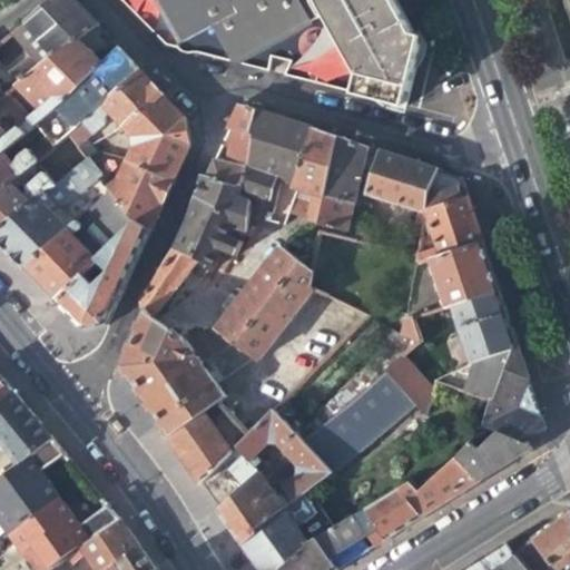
[(39,58),(46,67),(79,40),(97,27),(79,8),(71,0),(49,0),(16,28),(20,33),(29,27),(49,50),(39,58)]
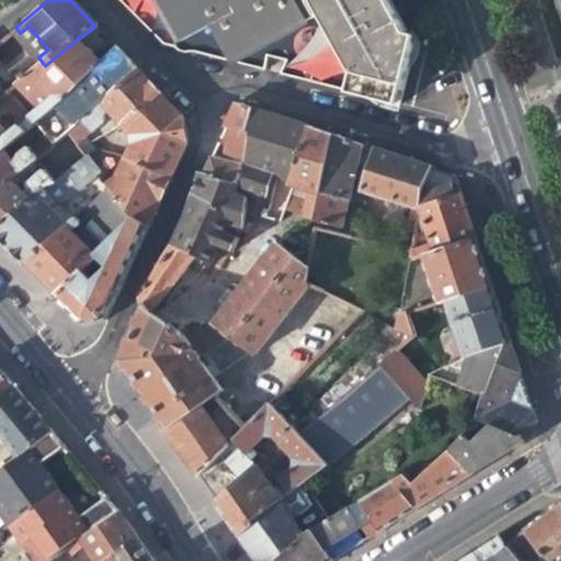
[(116,0),(158,43),(169,47),(241,6),(237,0),(116,0)]
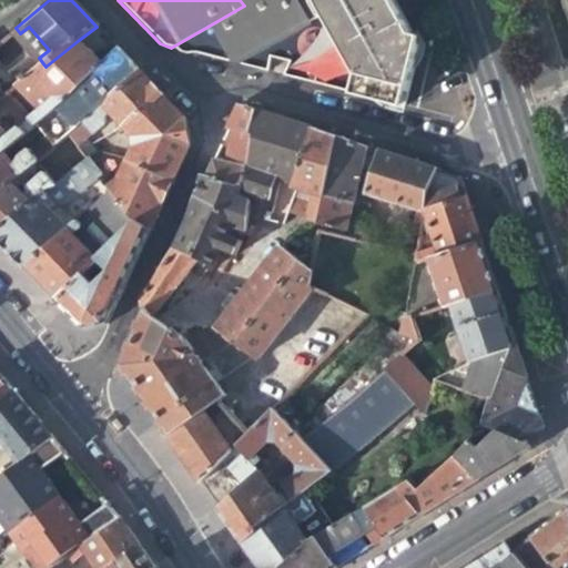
[(364,64),(323,0),(240,0),(244,6),(171,48),(186,53),(357,94),(364,64)]
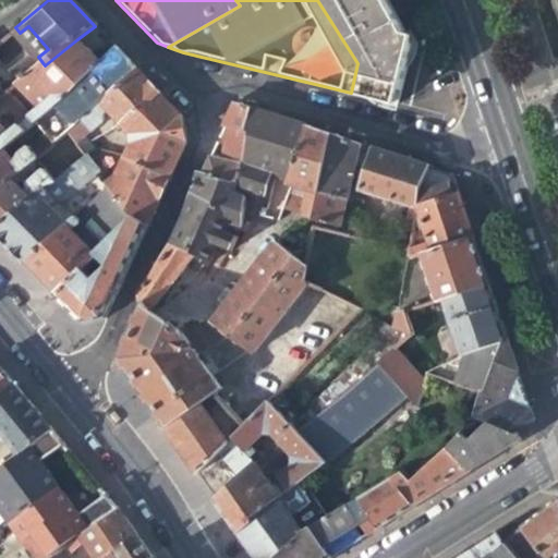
[(410,45),(385,0),(317,0),(358,63),(351,93),(397,105),(410,45)]
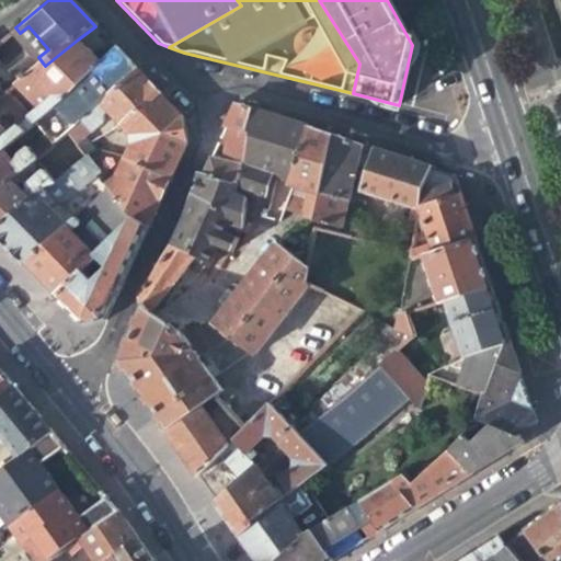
[(88,50),(78,39),(45,66),(19,87),(42,109),(31,118),(39,127),(67,102),(101,65),(88,50)]
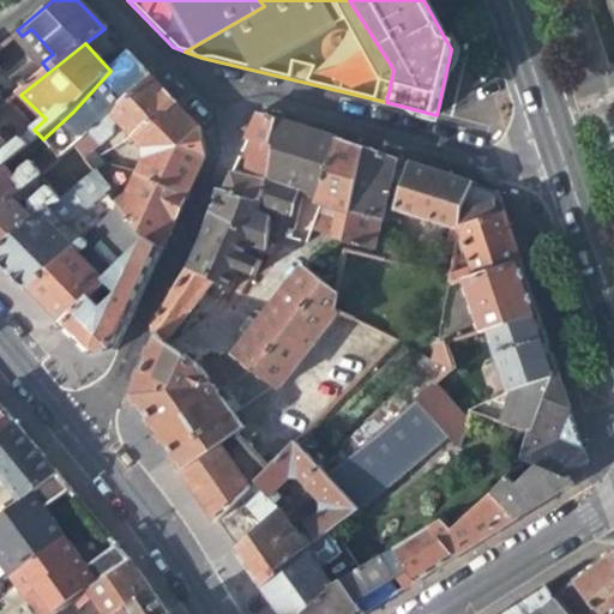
[(73,112),(96,133),(114,118),(131,102),(151,79),(137,64),(126,52),(110,71),(73,112)]
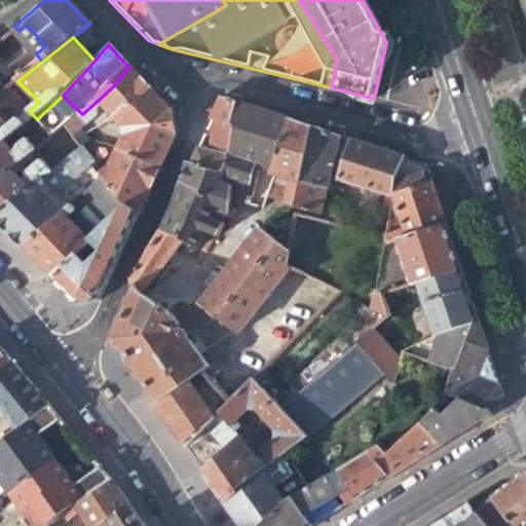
[(104,105),(115,116),(150,89),(135,73),(129,68),(112,87),(98,101),(82,114),(79,116),(66,127),(79,144),(85,139),(80,133),(80,130),(87,124),(88,125),(99,117),(100,109),(103,106),(104,105)]
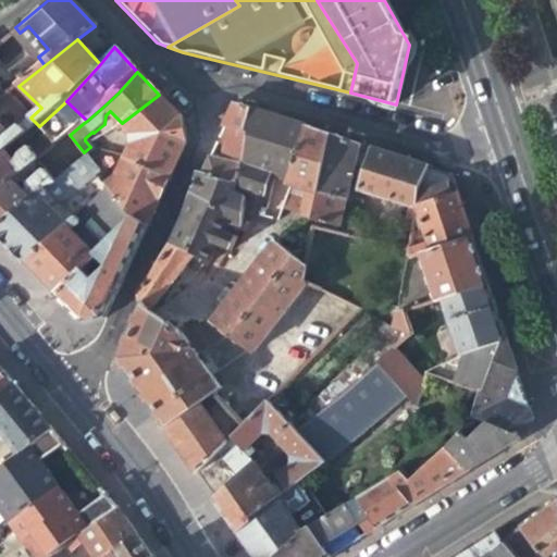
[(14,100),(9,94),(4,97),(0,100),(0,103),(3,108),(14,100)]
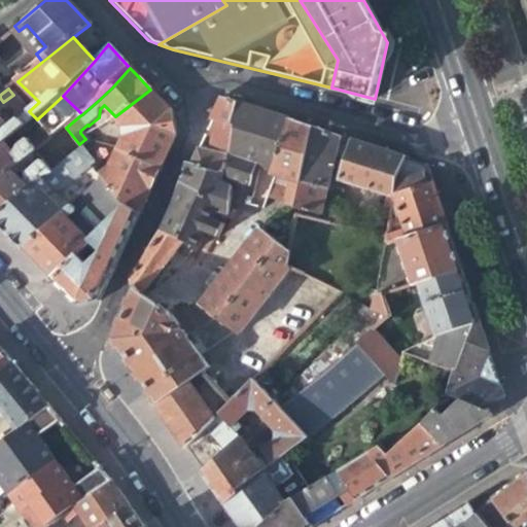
[(126,134),(119,148),(157,171),(166,153),(175,135),(171,111),(150,90),(115,116),(126,128),(128,128),(130,133),(126,134)]
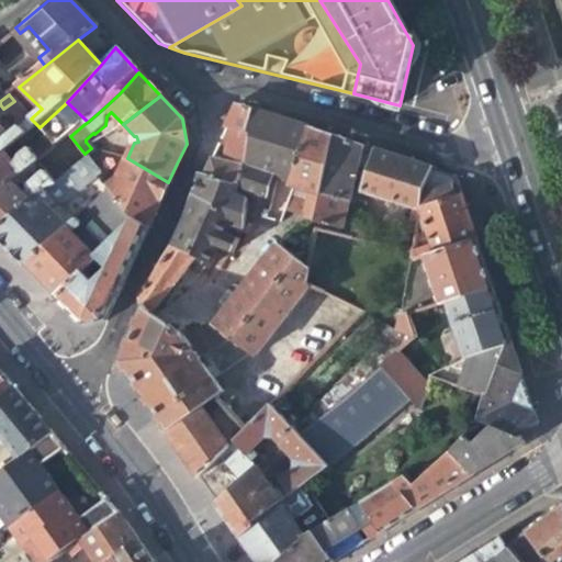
[(234,135),(256,143),(266,116),(249,111),(242,121),(233,134),(234,135)]
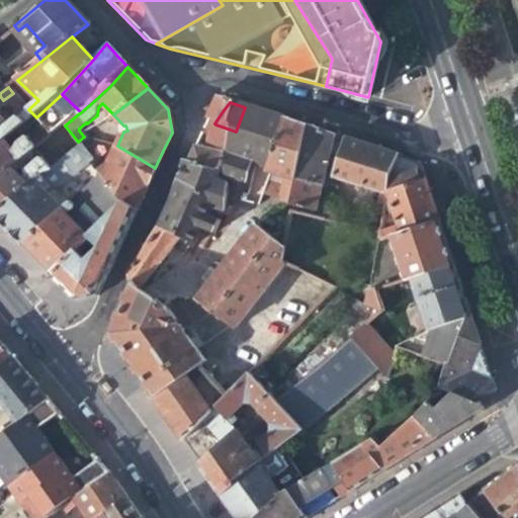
[(269,114),(245,107),(236,132),(228,155),(254,162),(253,165),(260,167),(266,169),(285,119),(269,114)]
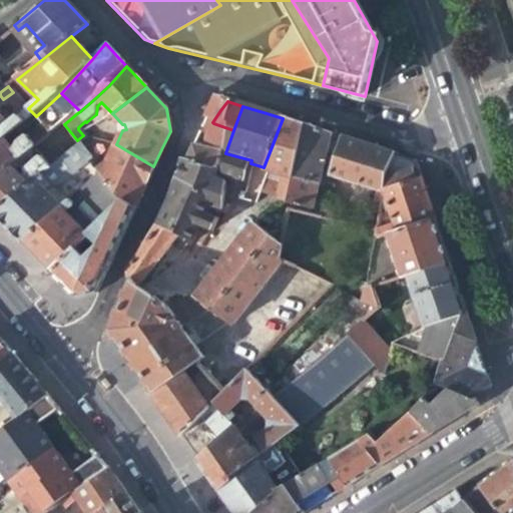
[(18,153),(6,141),(0,146),(0,174),(13,164),(64,124),(77,113),(72,108),(68,111),(65,108),(21,145),(18,153)]
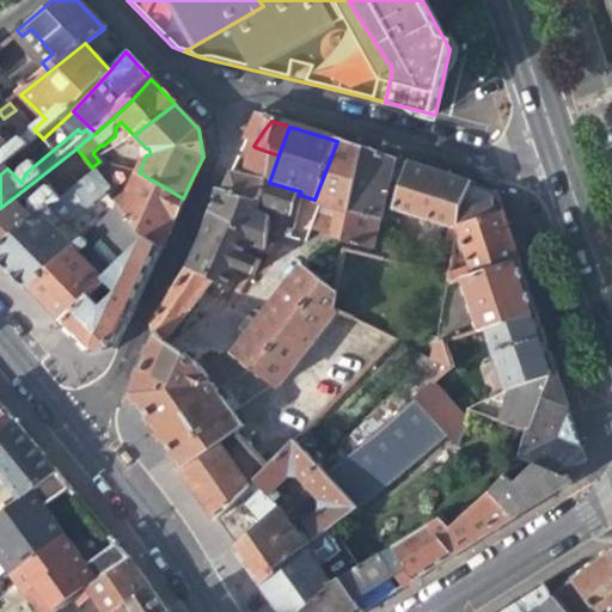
[(43,139),(34,129),(24,139),(32,148),(43,139)]
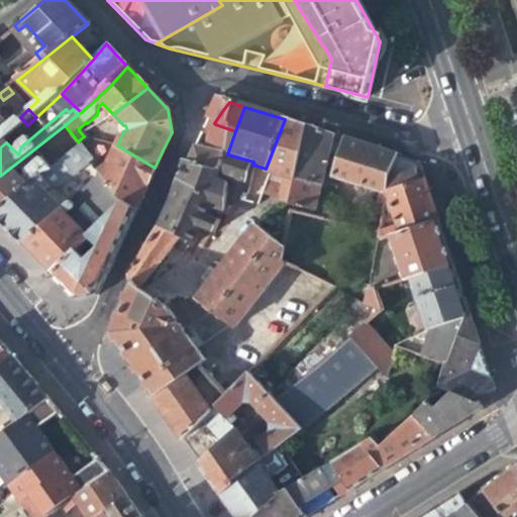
[(0,117),(0,147),(6,142),(27,125),(20,117),(13,123),(9,126),(0,117)]
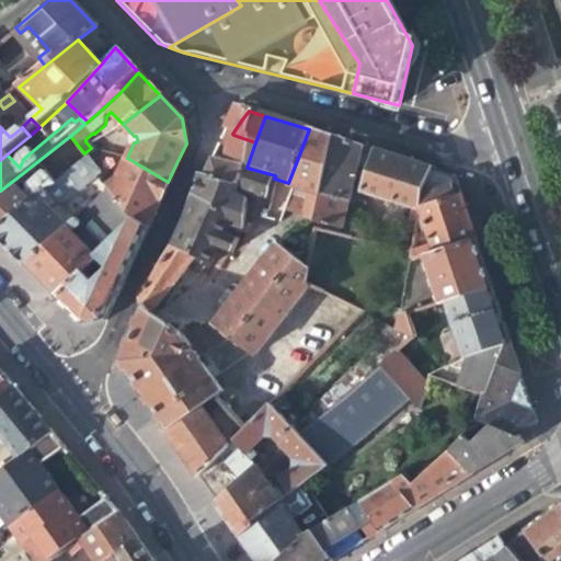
[(318,133),(309,129),(288,183),(290,184),(284,210),(318,219),(322,194),(333,137),(318,133)]
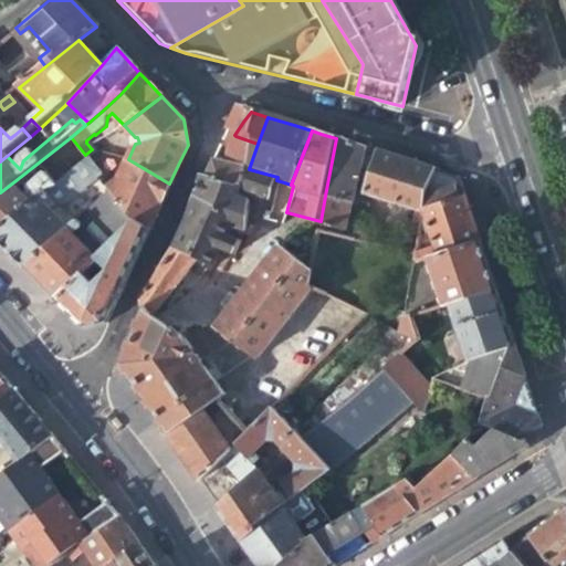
[(258,144),(236,136),(231,150),(226,166),(247,176),(258,144)]
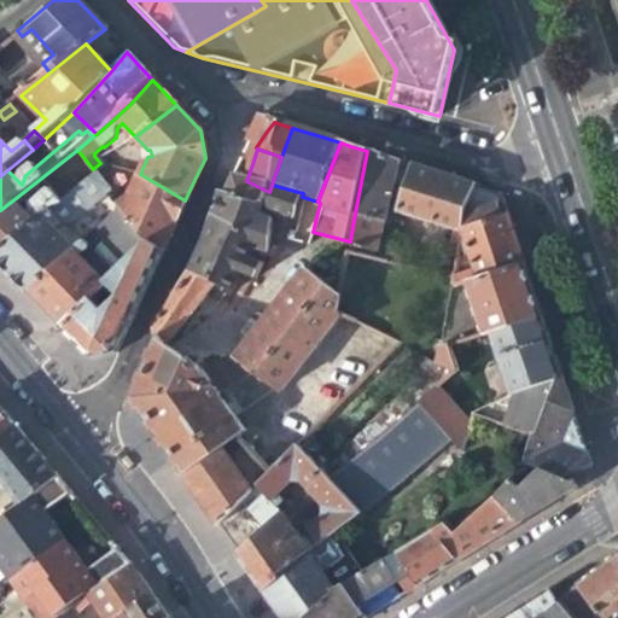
[(355,214),(386,222),(400,162),(383,156),(367,151),(355,214)]
